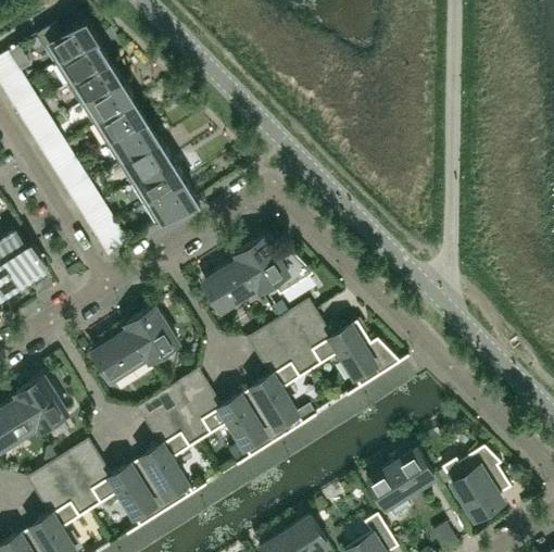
[(53,64),(95,39),(98,37),(85,15),(60,32),(53,21),(34,34),(53,64)]
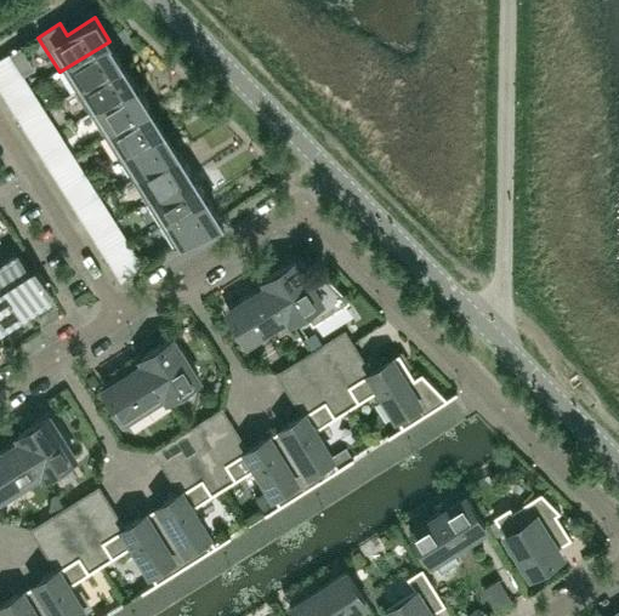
[(119,66),(106,44),(60,72),(74,95),(119,66)]
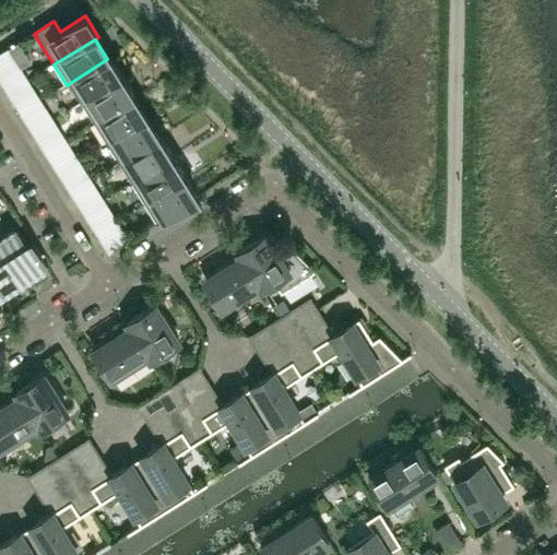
[(79,105),(120,79),(107,59),(67,85),(79,105)]
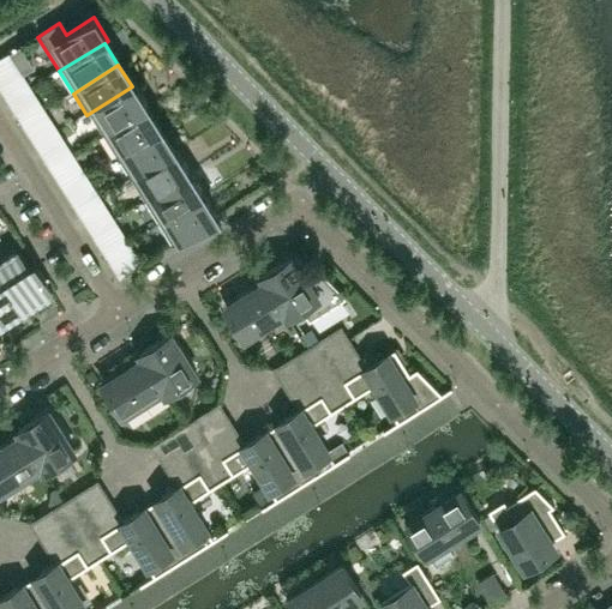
[(101,137),(145,109),(132,86),(87,115),(101,137)]
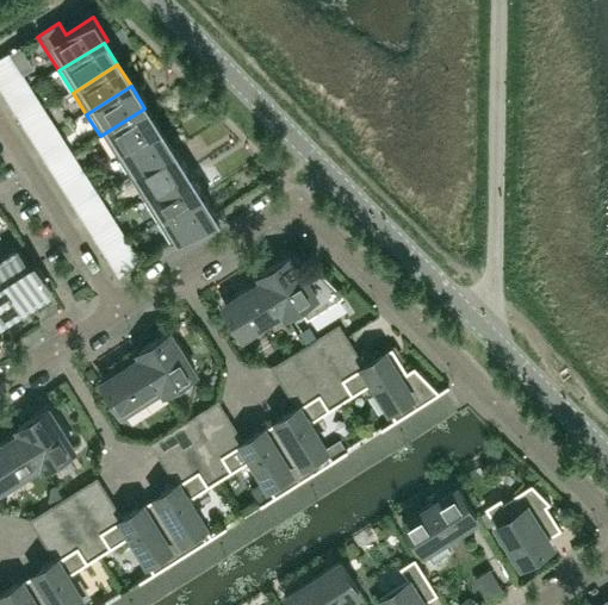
[(20,126),(37,116),(32,107),(14,118),(20,126)]
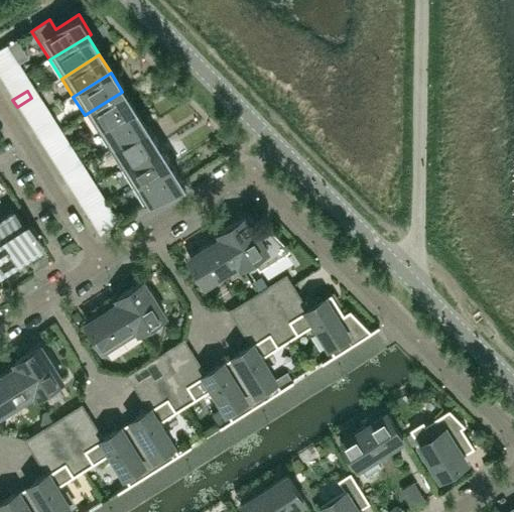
[(96,133),(134,110),(122,92),(85,115),(96,133)]
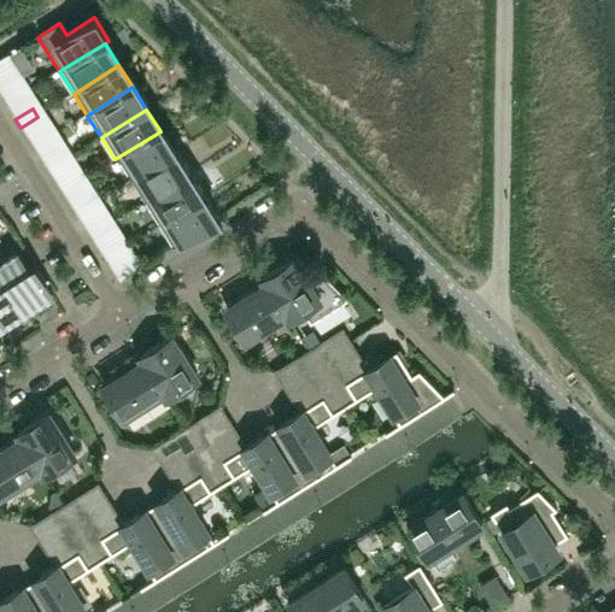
[(25,135),(42,124),(37,117),(21,128),(25,135)]
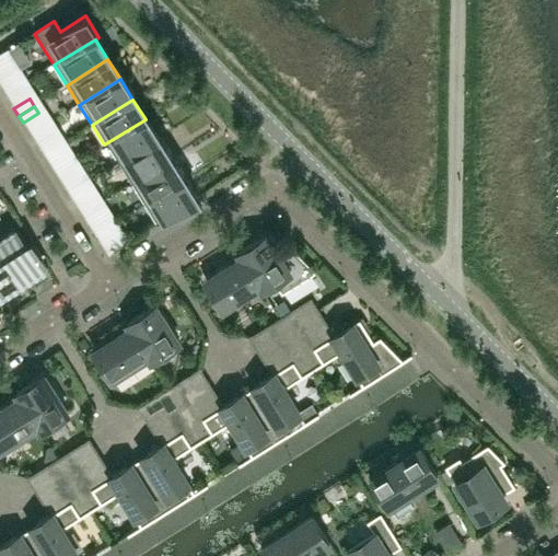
[(117,165),(158,139),(146,119),(104,145),(117,165)]
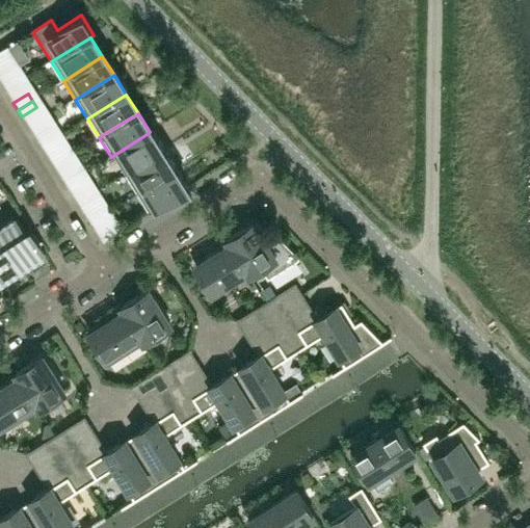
[(56,138),(52,131),(36,140),(42,148),(56,138)]
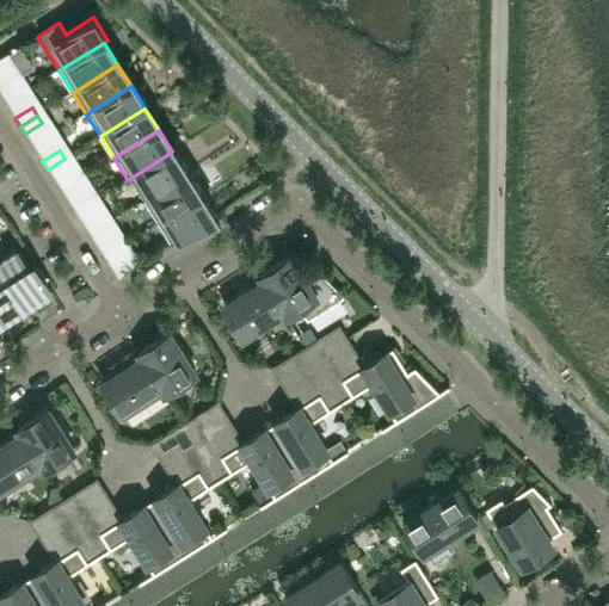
[(142,202),(186,173),(172,152),(128,180),(142,202)]
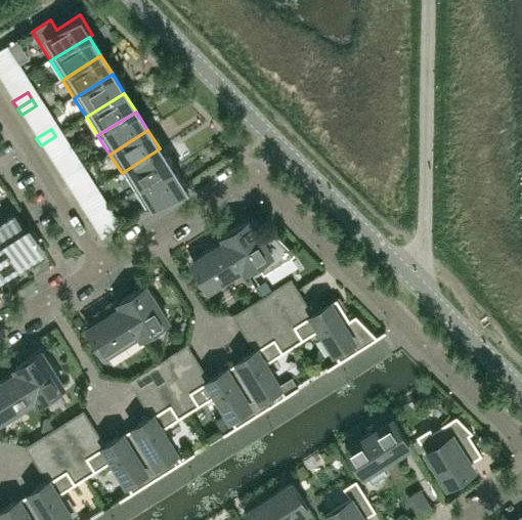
[(59,143),(55,136),(41,145),(45,153),(59,143)]
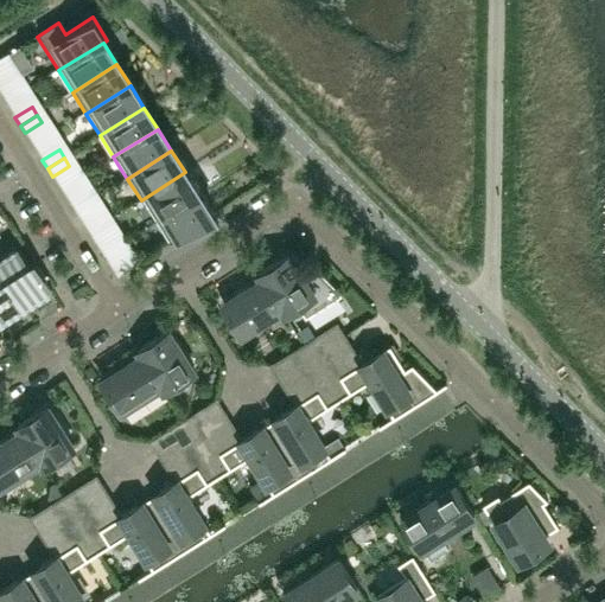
[(154,222),(198,194),(185,172),(141,200),(154,222)]
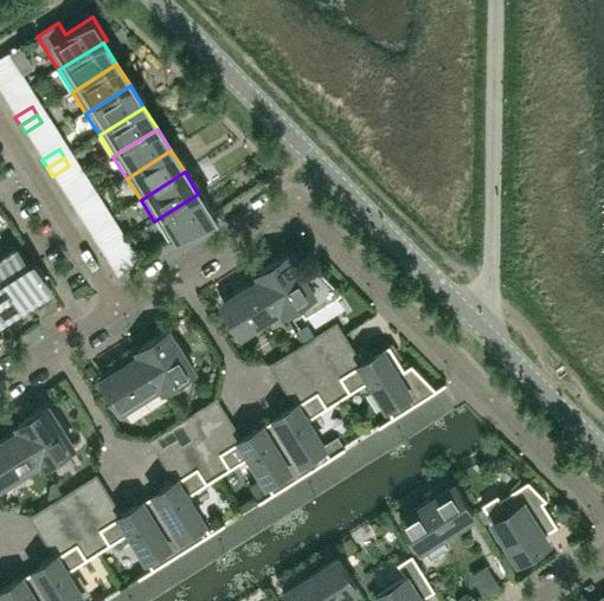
[(91,201),(87,193),(69,204),(75,212),(91,201)]
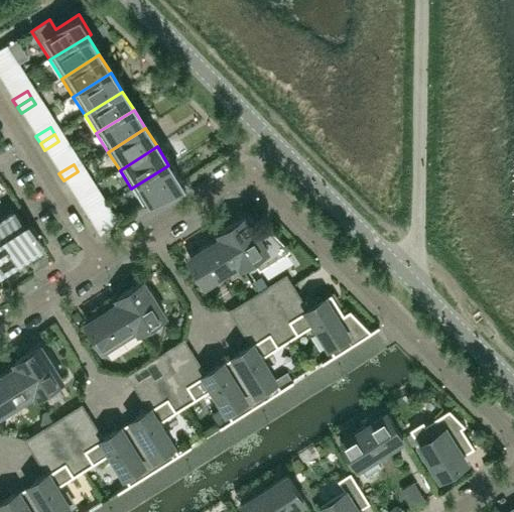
[(143,208),(181,184),(168,165),(131,188),(143,208)]
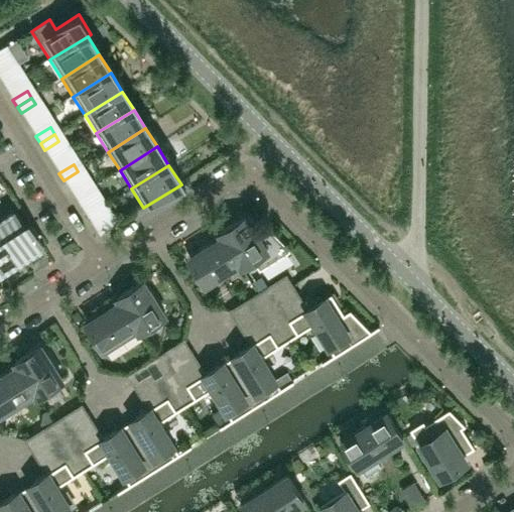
[(83,178),(78,171),(63,180),(68,186),(83,178)]
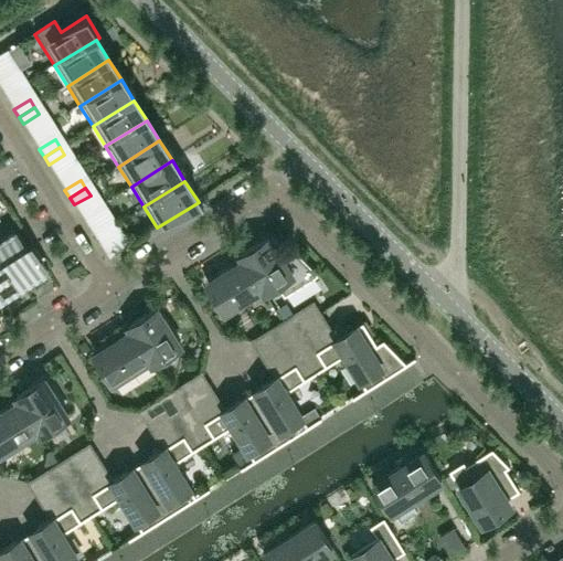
[(110,228),(106,220),(89,230),(95,237),(110,228)]
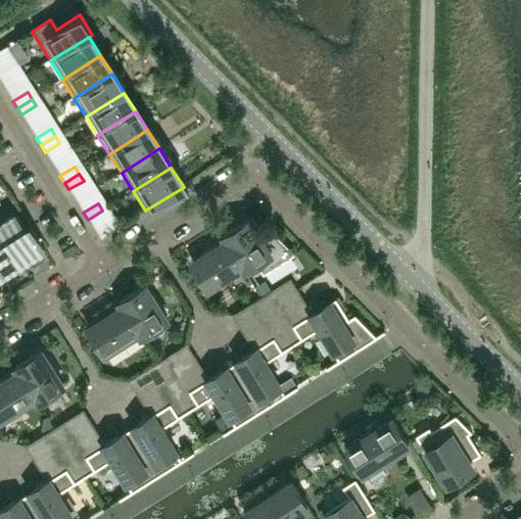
[(92,227),(107,218),(102,210),(88,220),(92,227)]
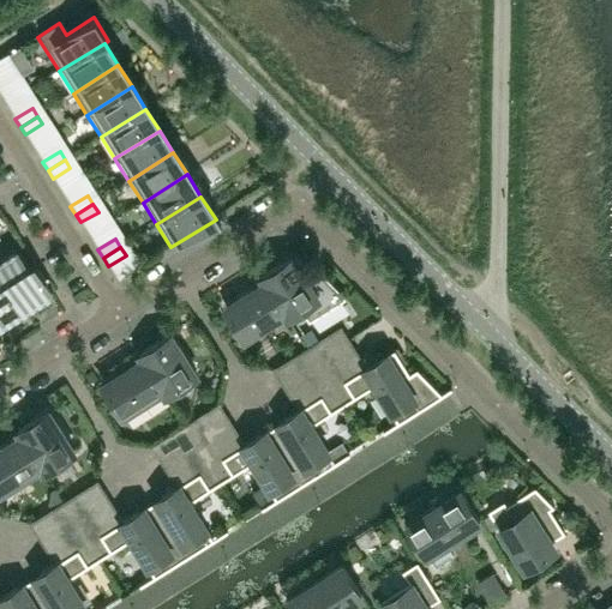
[(36,272),(34,267),(28,271),(17,253),(0,264),(0,267),(28,309),(51,295),(36,272)]
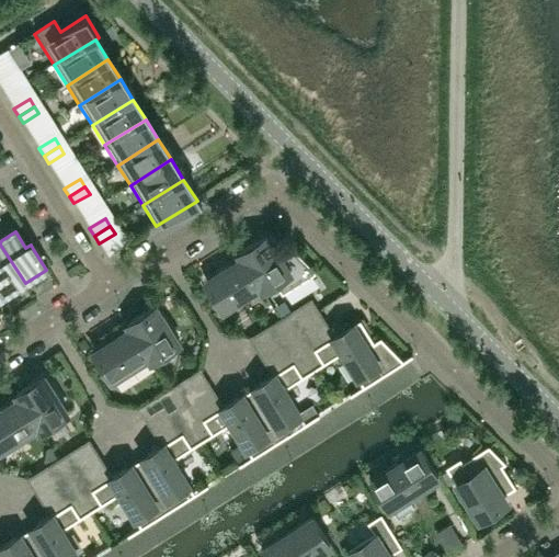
[(315,275),(289,250),(277,258),(265,238),(237,256),(239,261),(258,290),(261,294),(273,286),(281,297),(315,275)]
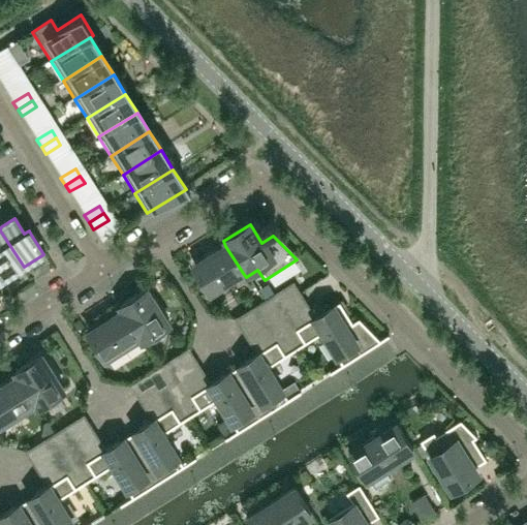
[(24,267),(0,230),(0,272),(4,279),(24,267)]
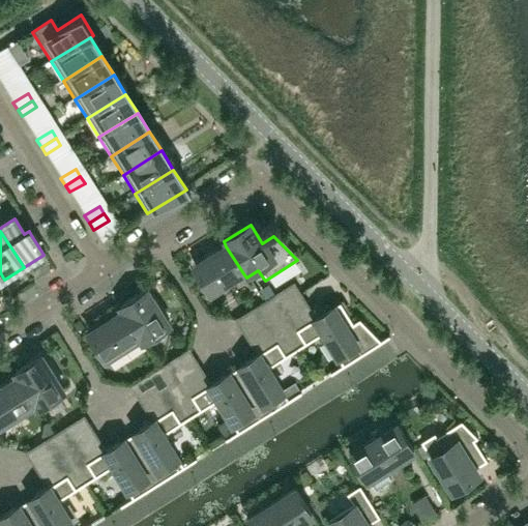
[(243,273),(226,246),(192,268),(208,295),(243,273)]
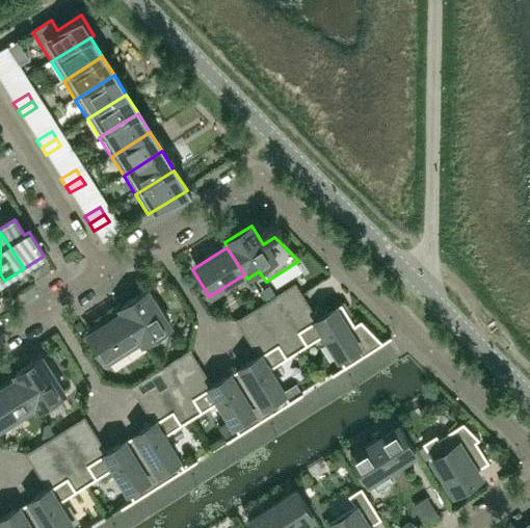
[(168,328),(150,297),(146,292),(118,309),(122,314),(138,341),(141,345),(168,328)]
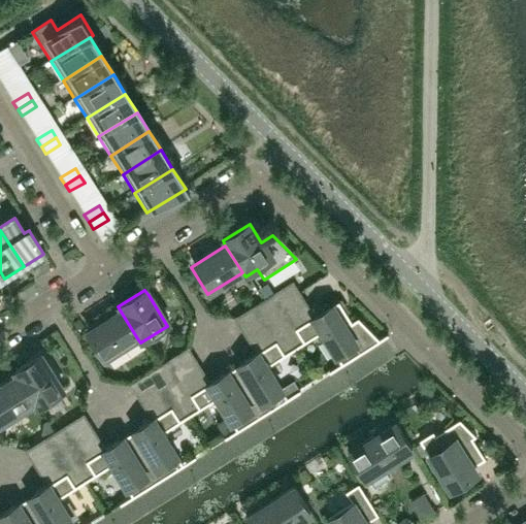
[(288,320),(272,296),(262,302),(277,326),(288,320)]
